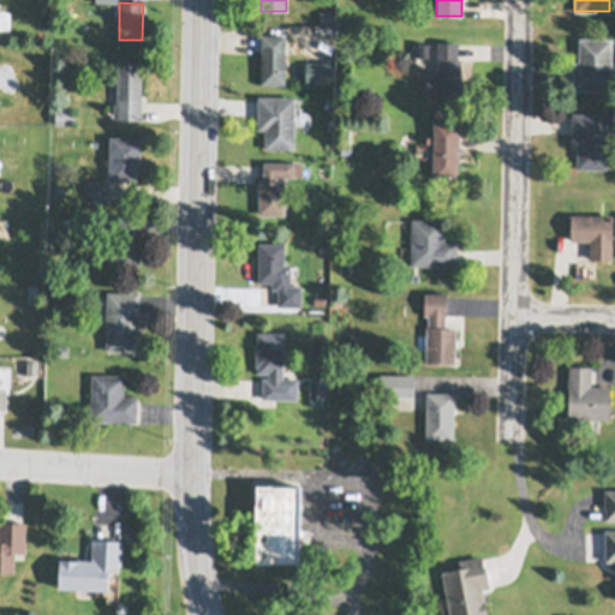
[(320,11),(333,11),(333,22),(320,22),(320,11)]
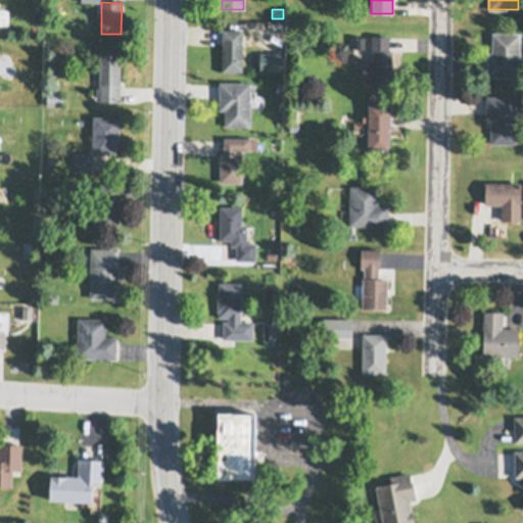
[(222,30),(243,30),(243,72),(222,72),(222,30)]
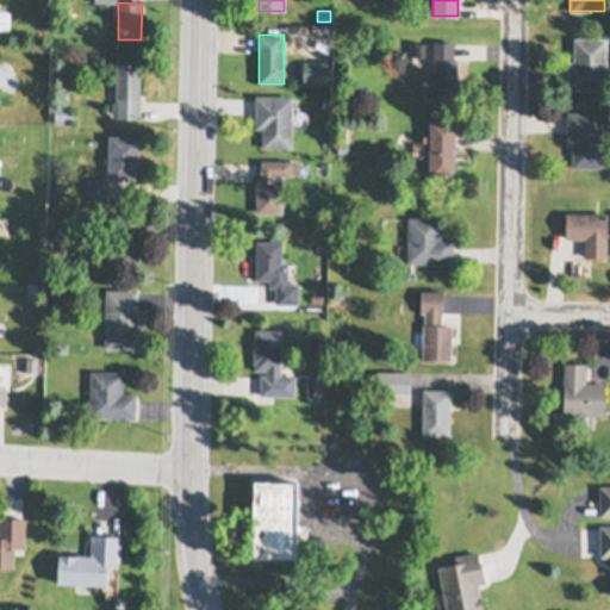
[(574,38),(607,38),(607,89),(568,88),(568,62),(574,62),(574,38)]
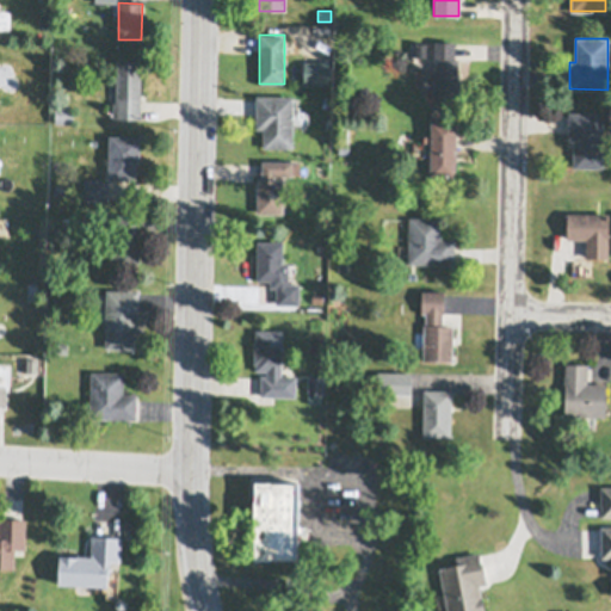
[(434,41),(455,41),(455,59),(458,59),(457,100),(433,100),(434,41)]
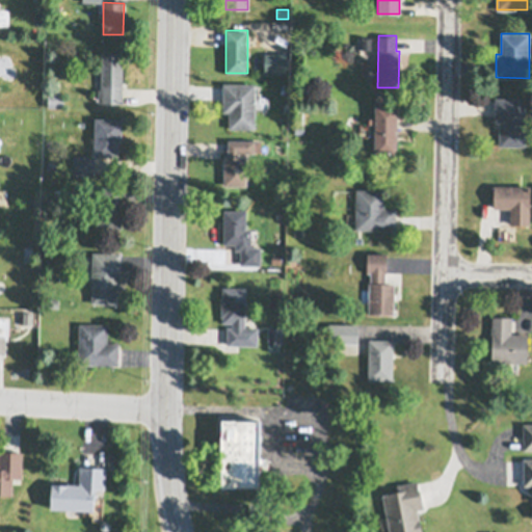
[(362,36),(371,36),(371,49),(362,49),(362,36)]
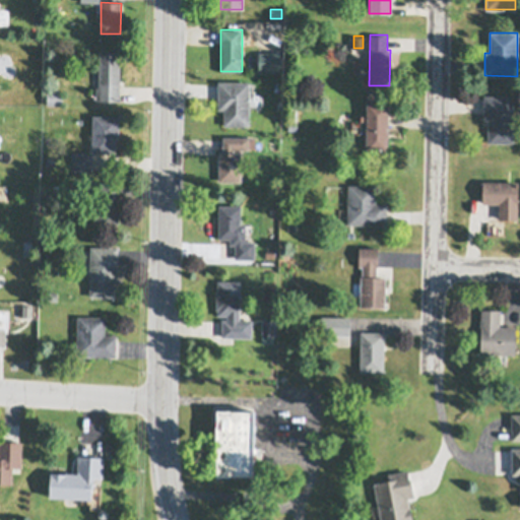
[(100,52),(120,52),(119,102),(95,101),(96,86),(99,86),(100,52)]
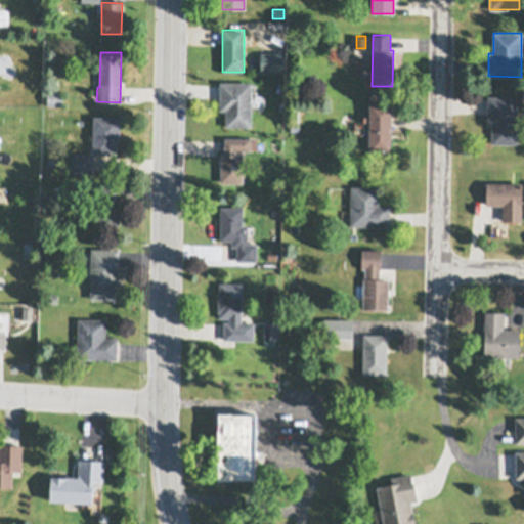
[(220,83),(251,83),(251,127),(225,127),(226,111),(220,111),(220,83)]
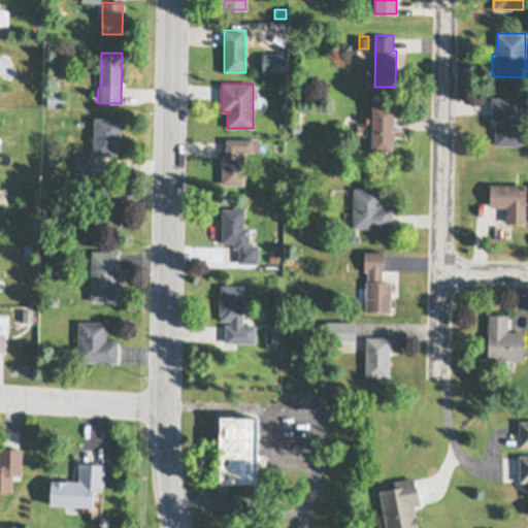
[(64,93),(64,107),(47,106),(47,93),(64,93)]
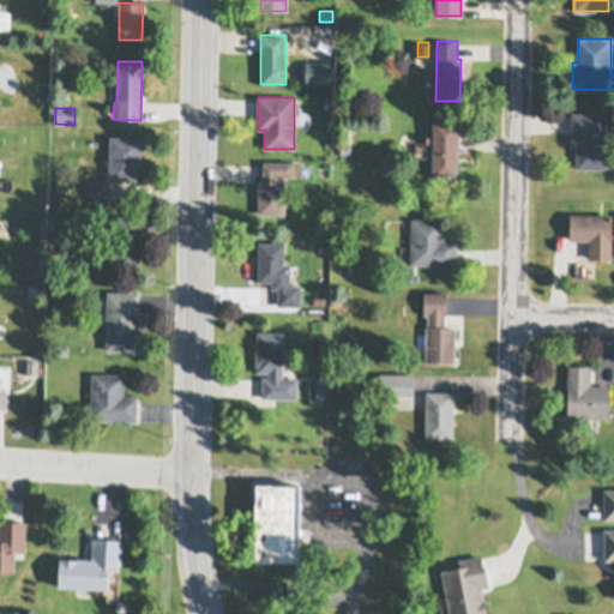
[(571,113),(606,113),(606,168),(576,167),(576,145),(571,145),(571,113)]
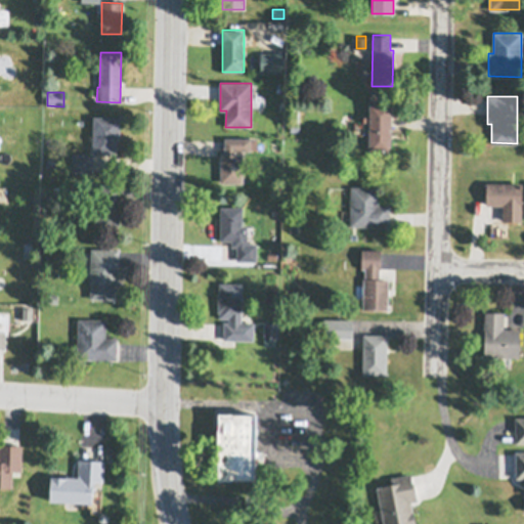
[(369,103),(392,104),(391,151),(368,150),(369,103)]
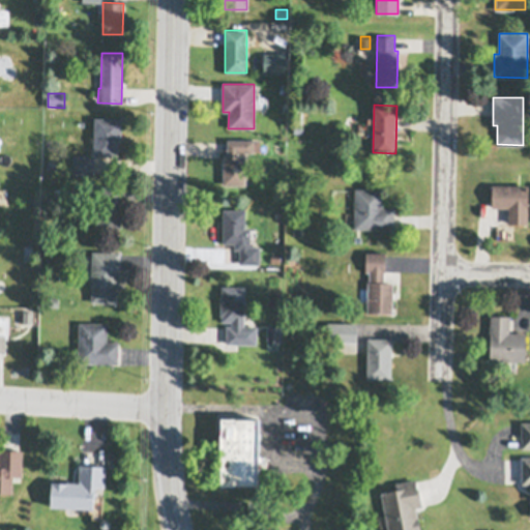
[(95,118),(122,119),(121,143),(118,143),(118,156),(94,155),(94,143),(91,143),(91,138),(94,138),(95,118)]
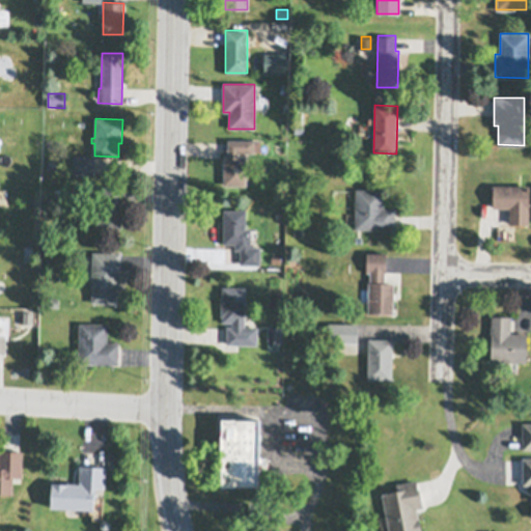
[(224,156),(229,156),(229,155),(227,155),(228,140),(254,141),(254,152),(239,152),(239,156),(246,156),(246,186),(224,186),(224,156)]
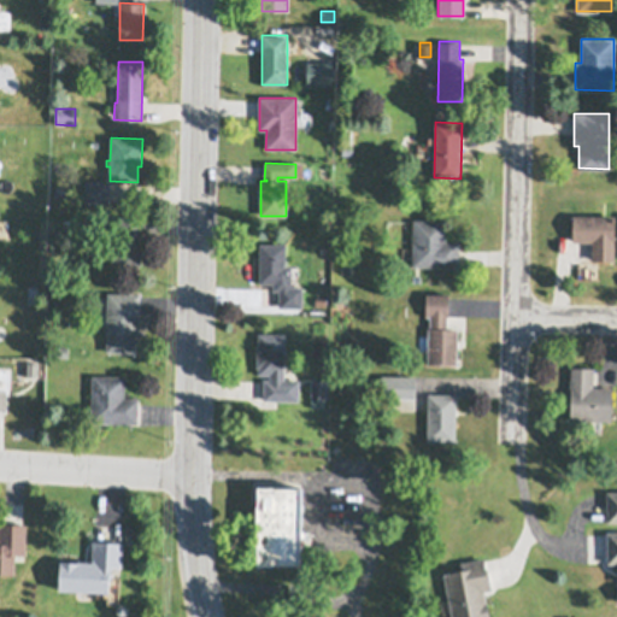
[(86,181),(110,181),(110,203),(84,203),(86,181)]
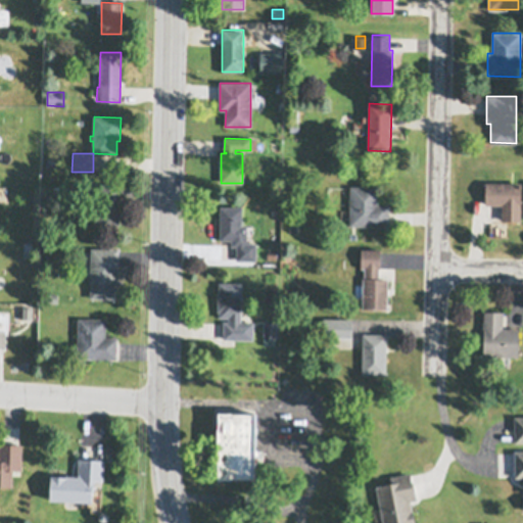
[(47,157),(56,157),(56,167),(47,167),(47,157)]
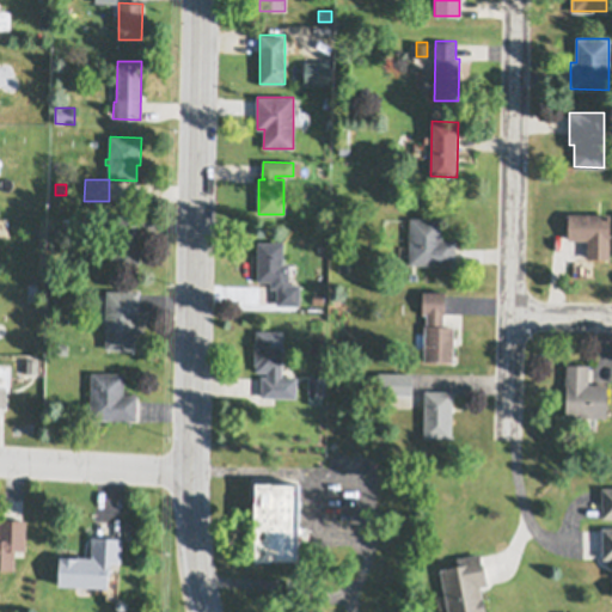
[(568,213),(610,214),(609,258),(587,258),(587,239),(568,239),(568,213)]
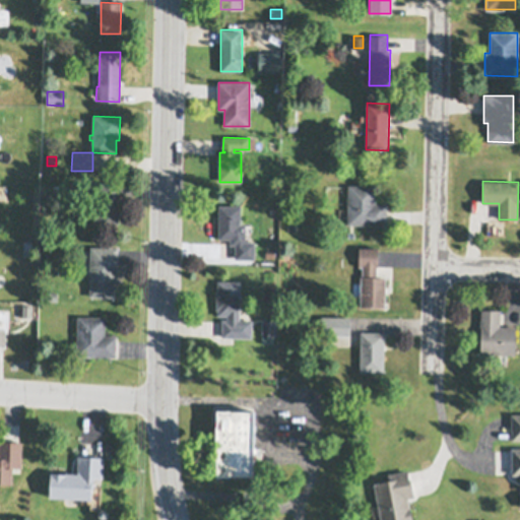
[(95,184),(120,184),(119,223),(95,223),(95,208),(87,208),(87,198),(94,198),(95,184)]
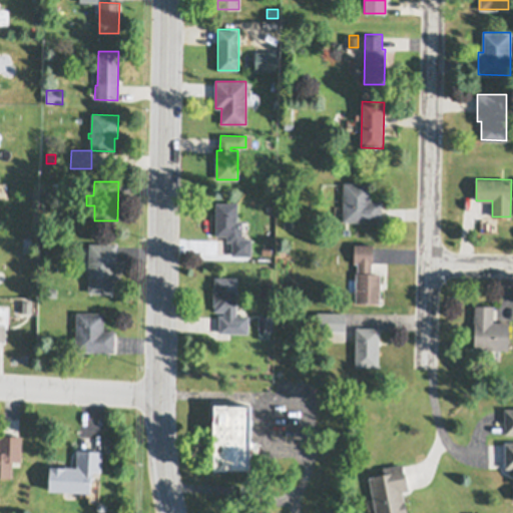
[(343,182),(371,182),(371,201),(382,201),(382,221),(343,221),(343,182)]
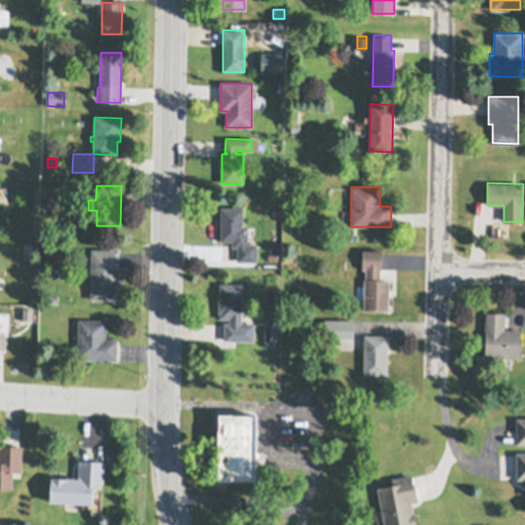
[(220,207),(244,208),(244,214),(243,214),(243,226),(248,226),(247,244),(257,244),(257,263),(238,263),(238,247),(233,247),(233,242),(220,242),(220,207)]
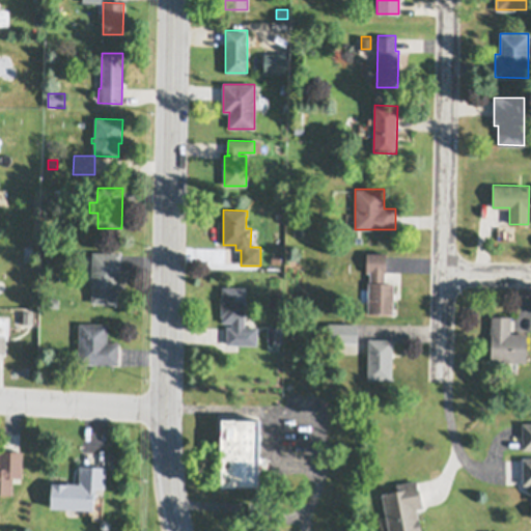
[(92,252),(120,254),(120,268),(122,268),(122,279),(120,279),(120,288),(117,287),(117,304),(91,304),(92,252)]
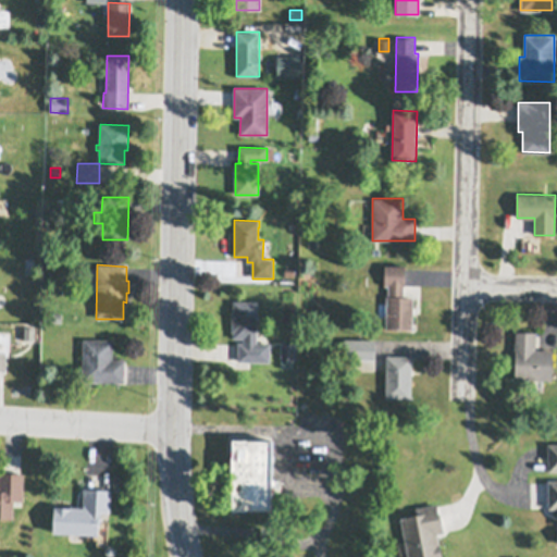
[(385,329),(386,296),(388,296),(388,285),(384,285),(385,265),(405,265),(404,285),(403,285),(403,297),(413,297),(412,330),(385,329)]
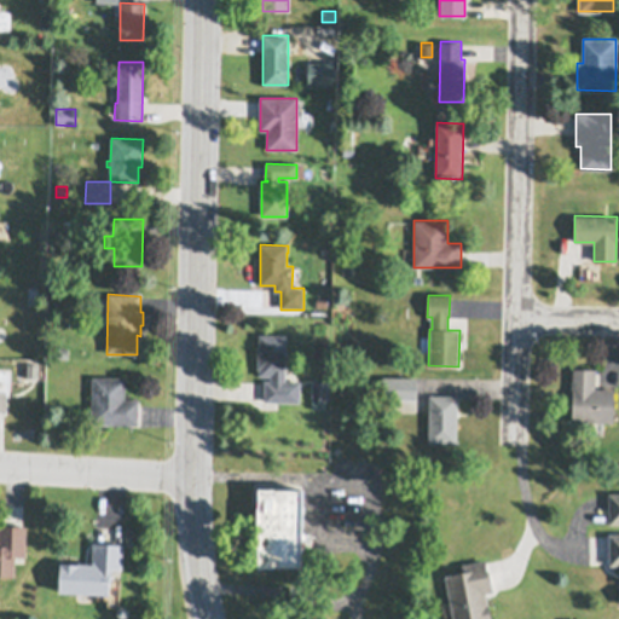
[(265,381),(270,381),(270,376),(259,376),(259,369),(258,369),(258,347),(259,347),(260,335),(285,335),(285,381),(300,382),(300,403),(265,403),(265,381)]
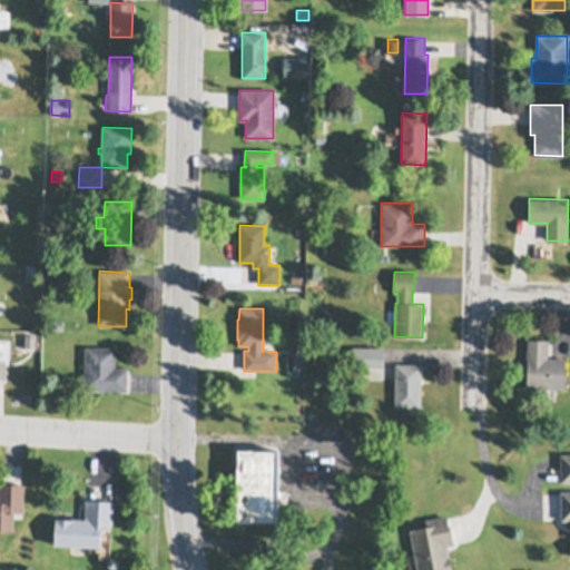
[(53,321),(62,321),(62,330),(53,330),(53,321)]
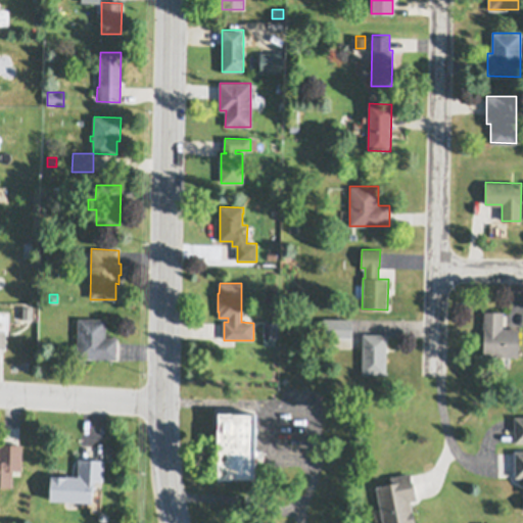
[(483,311),(503,311),(503,328),(519,328),(518,357),(483,355),(484,329),(483,329),(483,311)]
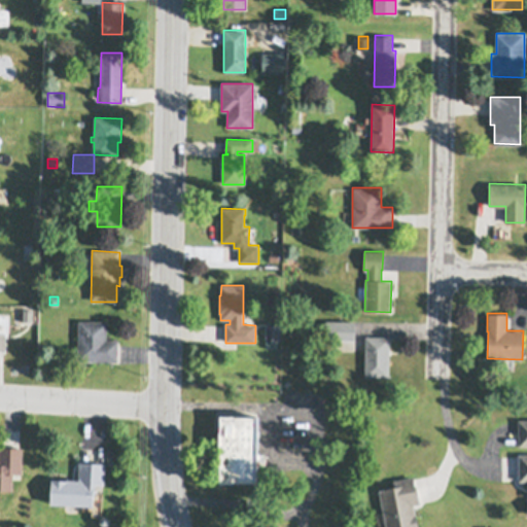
[(79,321),(107,322),(107,341),(118,341),(118,362),(78,361),(79,321)]
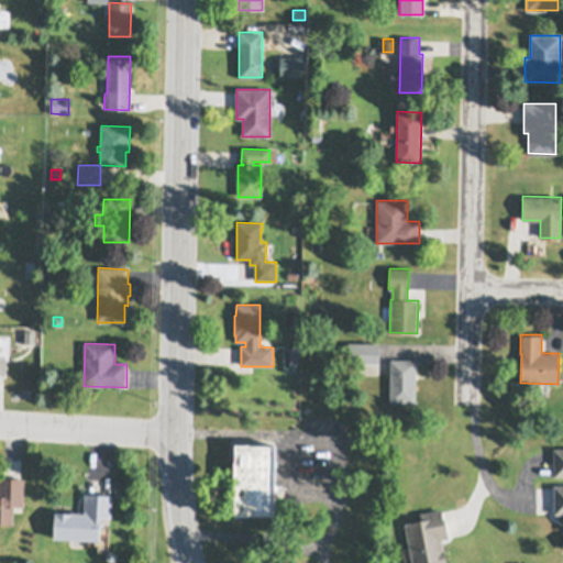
[(348,343),(378,343),(378,363),(348,363),(348,343)]
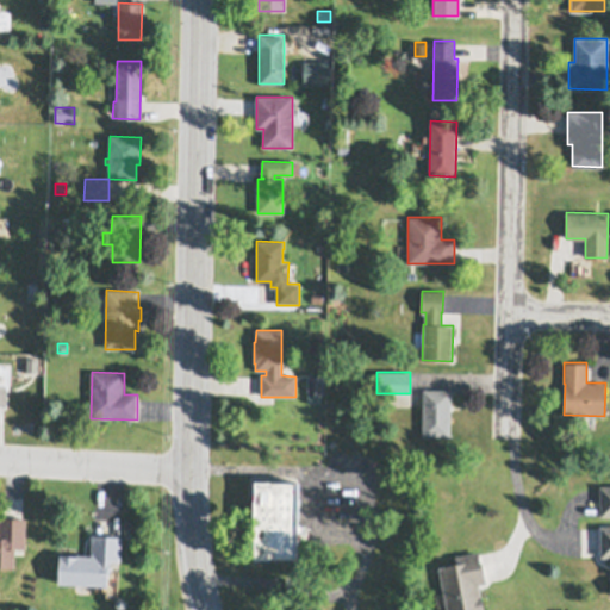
[(307,375),(323,375),(323,394),(322,394),(322,402),(307,402),(307,375)]
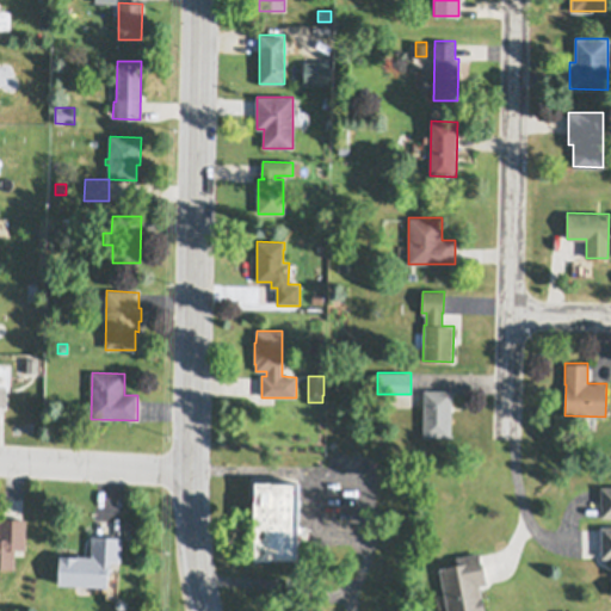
[(424,390),(451,390),(451,437),(423,437),(424,390)]
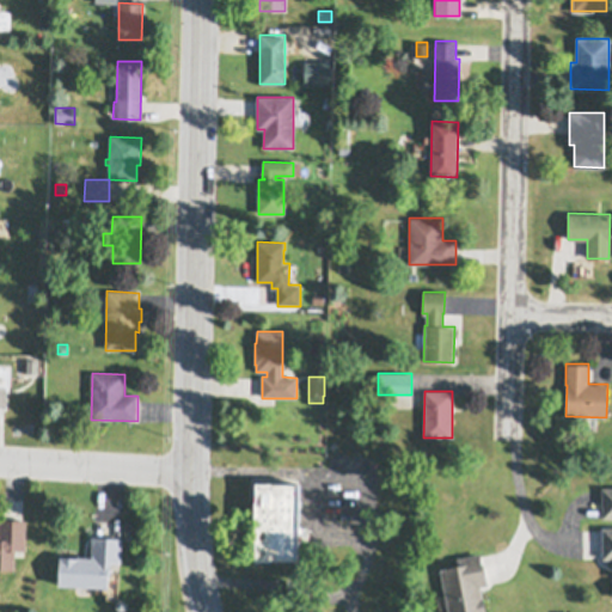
[(299,527),(304,527),(304,534),(299,534),(299,564),(256,565),(256,546),(255,546),(255,506),(256,506),(256,488),(299,488),(299,527)]
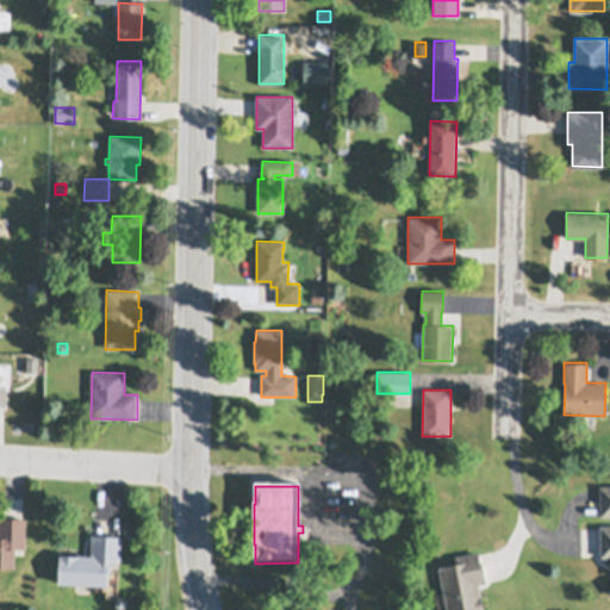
[(0,520),(26,520),(25,551),(16,551),(14,570),(0,570),(0,520)]
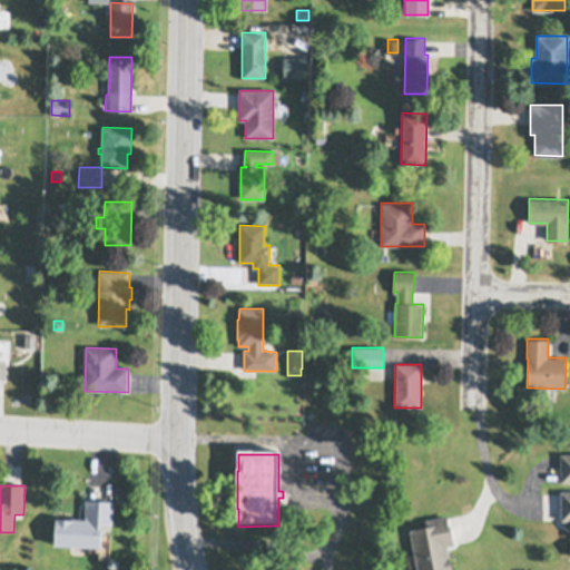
[(55,548),(56,520),(85,521),(86,501),(115,503),(114,526),(102,526),(101,540),(100,550),(55,548)]
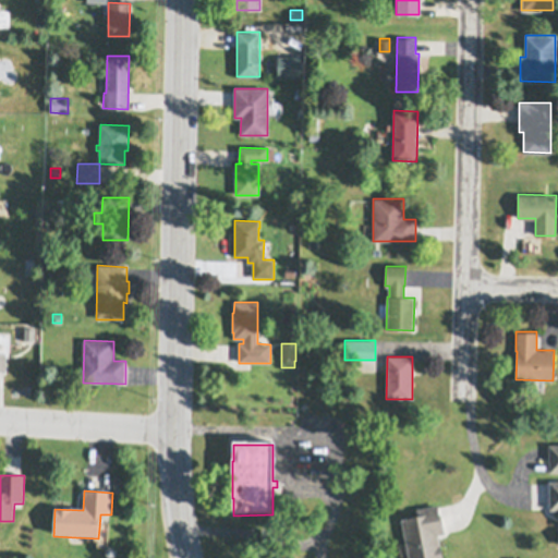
[(408,557),(401,520),(417,517),(416,510),(437,506),(439,516),(440,516),(445,534),(437,536),(439,547),(440,547),(443,557),(408,557)]
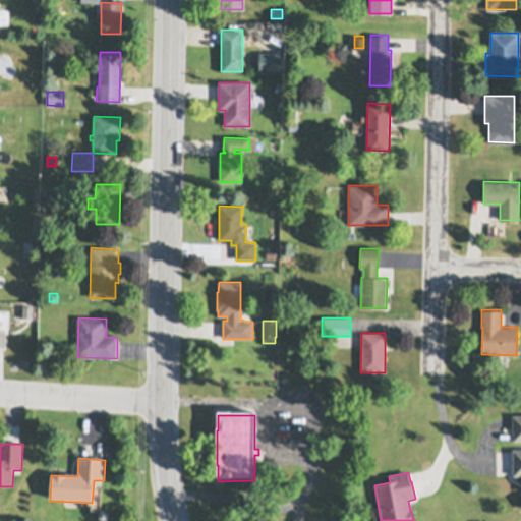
[(103,512),(107,512),(109,515),(109,519),(107,520),(101,520),(99,519),(99,515),(103,512)]
